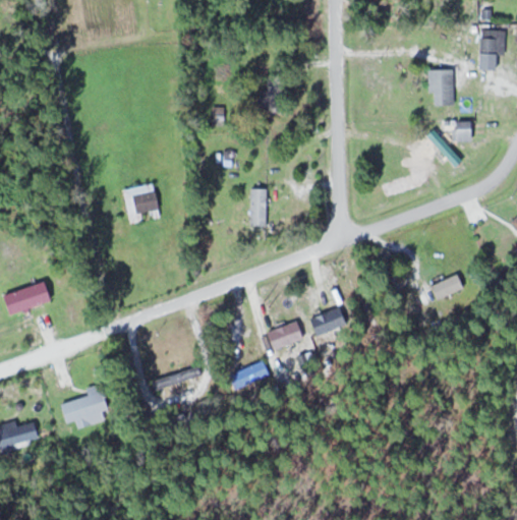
[(260,0),(260,16),(273,16),(272,0),(260,0)]
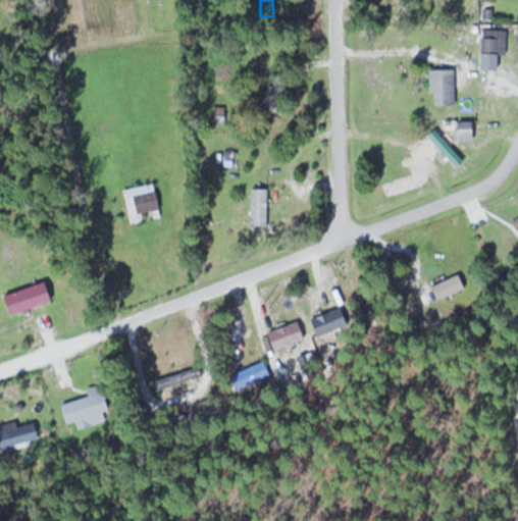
[(505,30),(480,30),(480,54),(505,54),(505,30)]
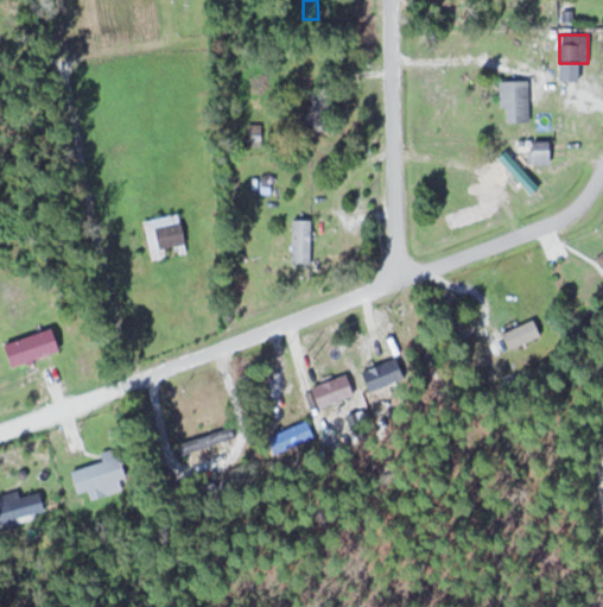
[(499,81),(499,122),(527,122),(527,81),(499,81)]
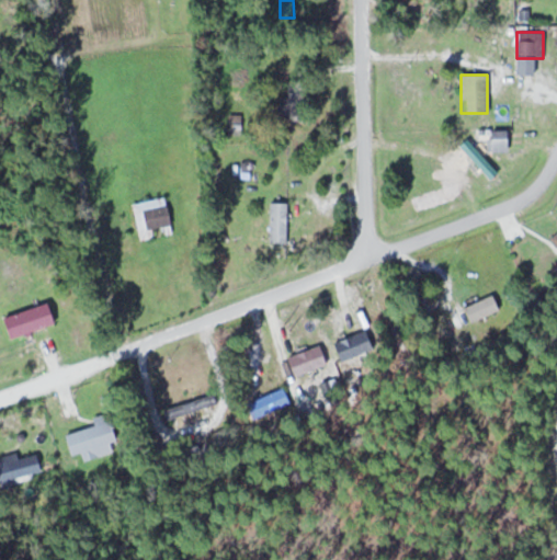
[(303,80),(283,81),(285,114),(305,113),(303,80)]
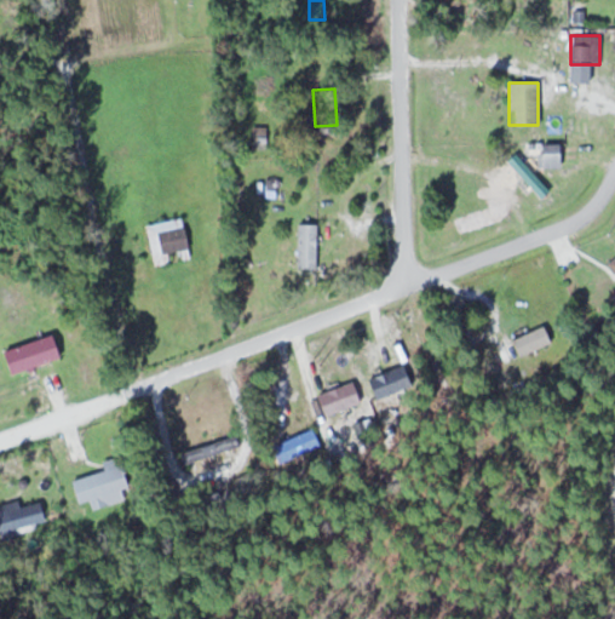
[(252,129),(252,147),(264,147),(265,129),(252,129)]
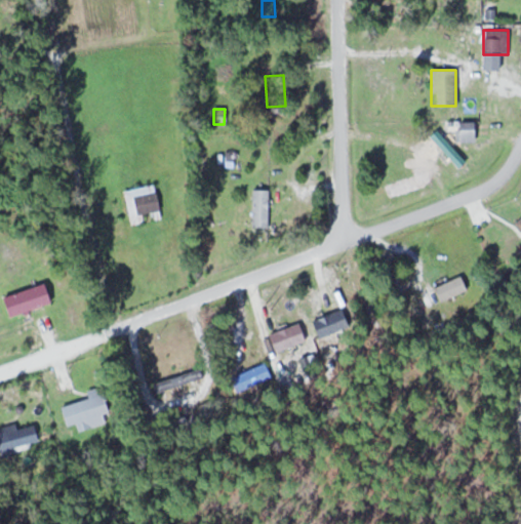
[(456,122),(456,143),(475,143),(475,122),(456,122)]
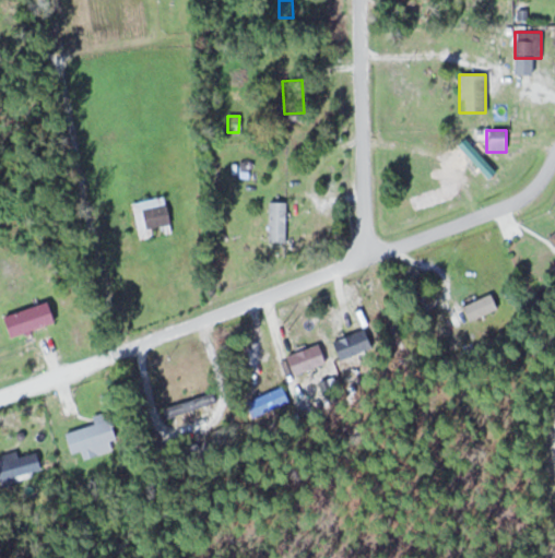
[(495,171),(463,140),(455,147),(487,180),(495,171)]
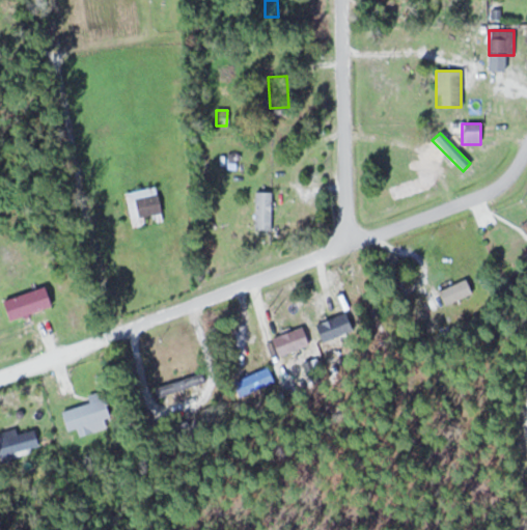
[(123,192),(130,227),(162,221),(156,187),(123,192)]
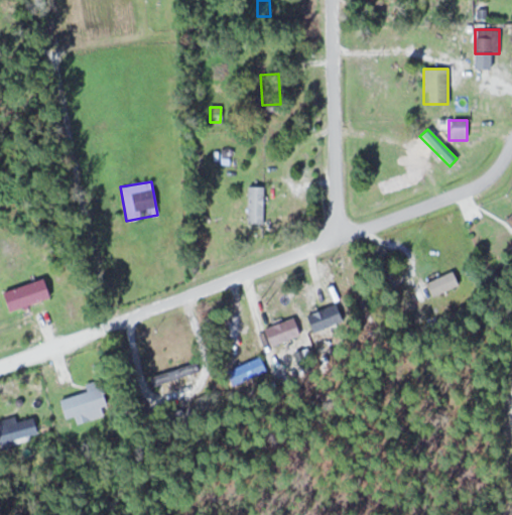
[(263,186),(245,186),(245,224),(263,224),(263,186)]
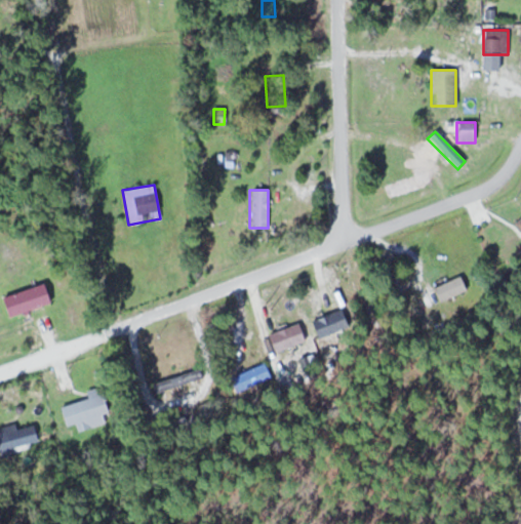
[(0,269),(24,259),(22,252),(0,260),(0,269)]
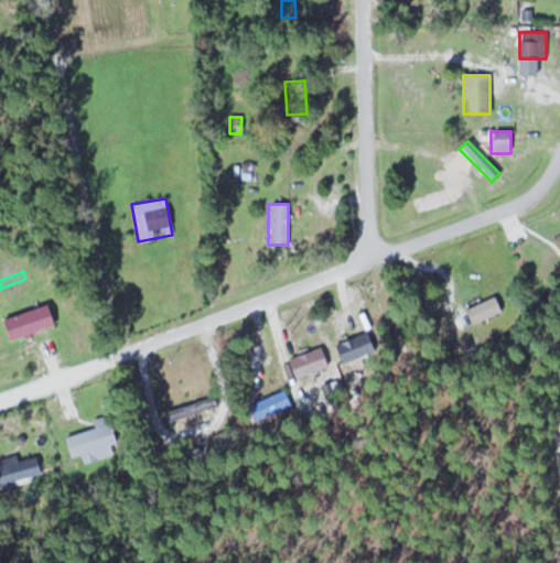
[(463,311),(471,326),(502,311),(494,295),(463,311)]
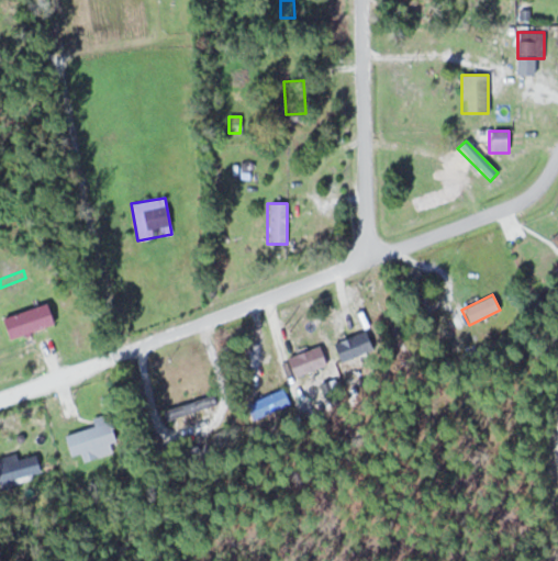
[(333,346),(341,363),(374,348),(366,331),(333,346)]
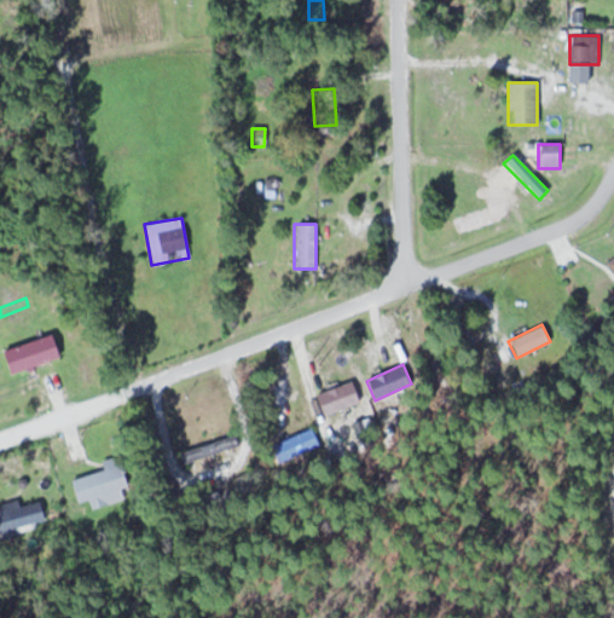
[(360,402),(352,381),(316,394),(323,415),(360,402)]
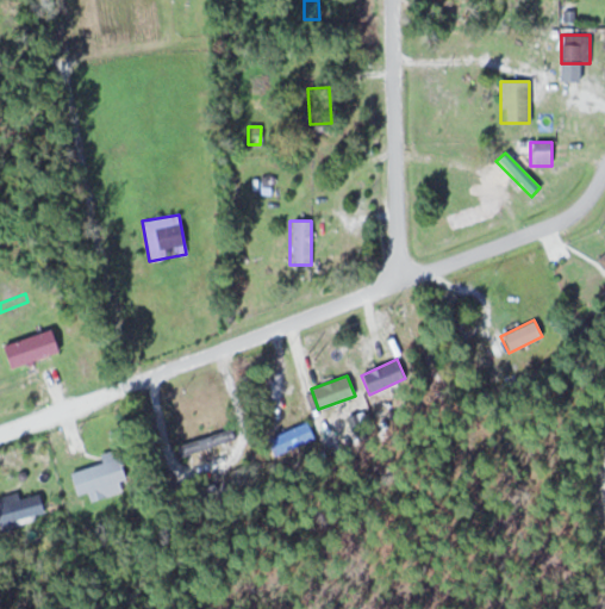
[(313,437),(306,422),(267,441),(274,457),(313,437)]
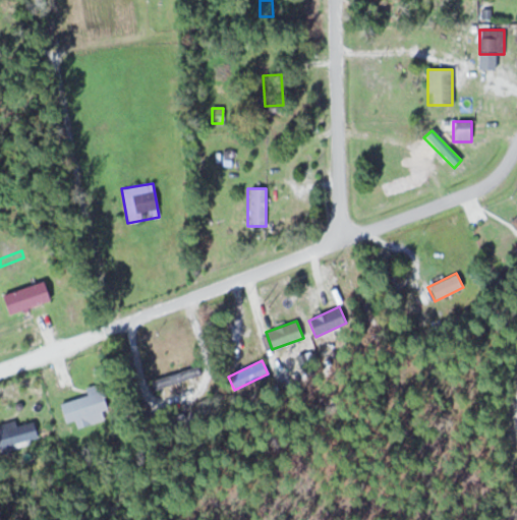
[(200,380),(197,364),(149,377),(153,392),(200,380)]
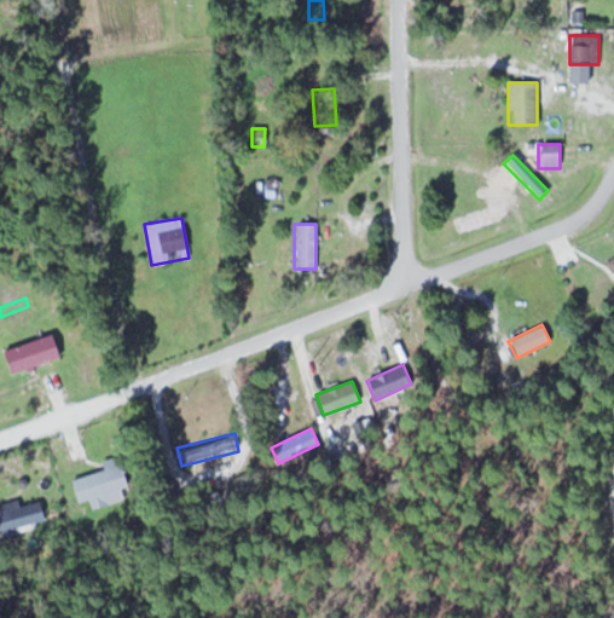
[(104,471),(70,479),(76,502),(88,500),(91,508),(123,500),(120,489),(127,487),(119,456),(102,460),(104,471)]
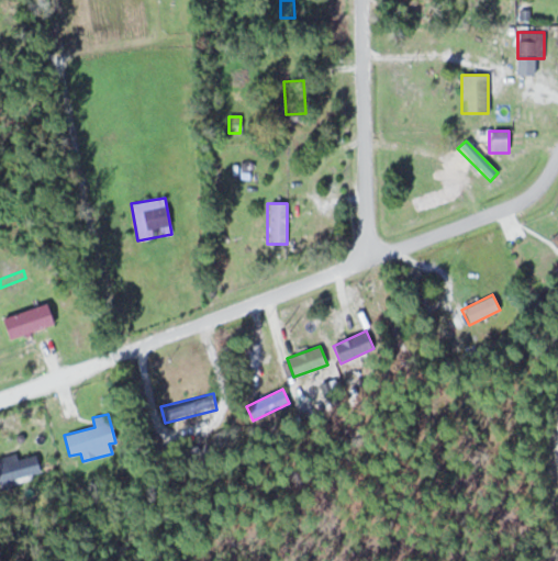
[(9,462),(8,456),(0,457),(0,485),(42,473),(36,455),(9,462)]
